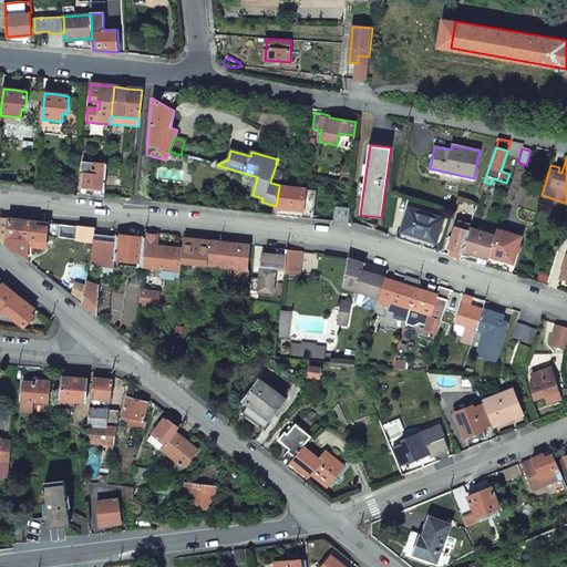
[(106,164),(82,162),(79,186),(92,187),(104,188),(106,164)]
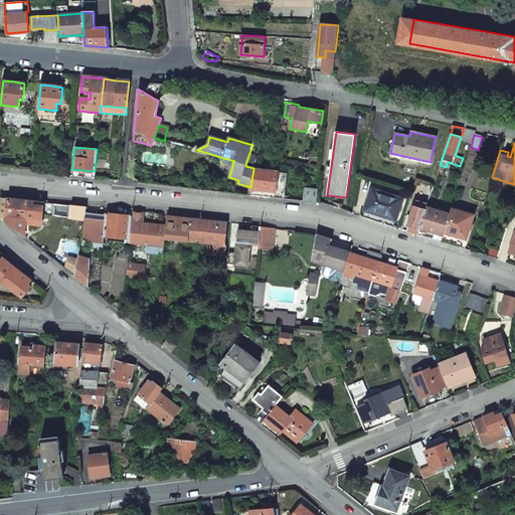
[(249,153),(245,165),(245,166),(253,168),(259,155),(249,153)]
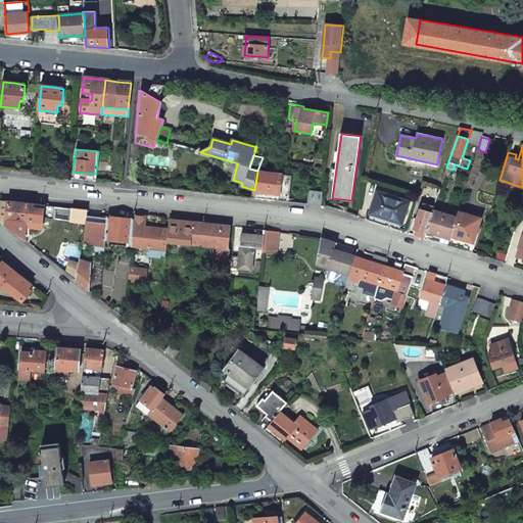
[(446,168),(444,177),(449,179),(453,170),(446,168)]
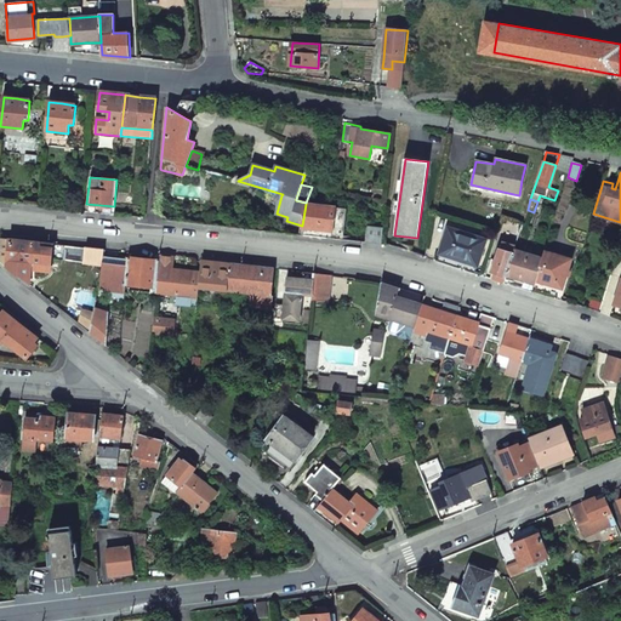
[(336,209),(306,204),(302,226),(301,227),(305,228),(331,233),(336,209)]
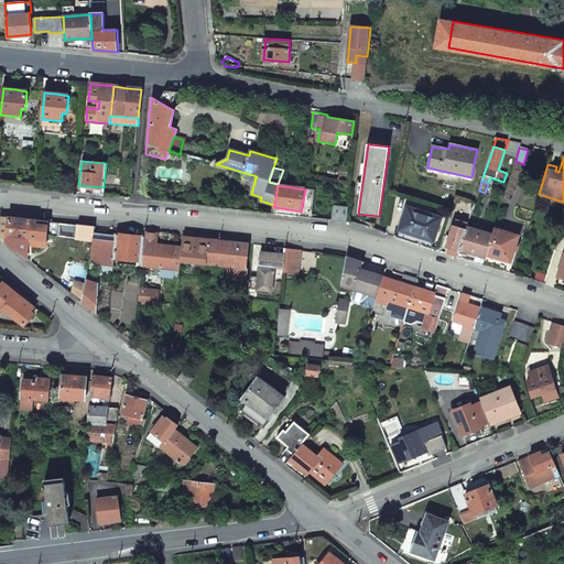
[(312,217),(316,193),(316,192),(305,190),(301,212),(301,216),(312,217)]
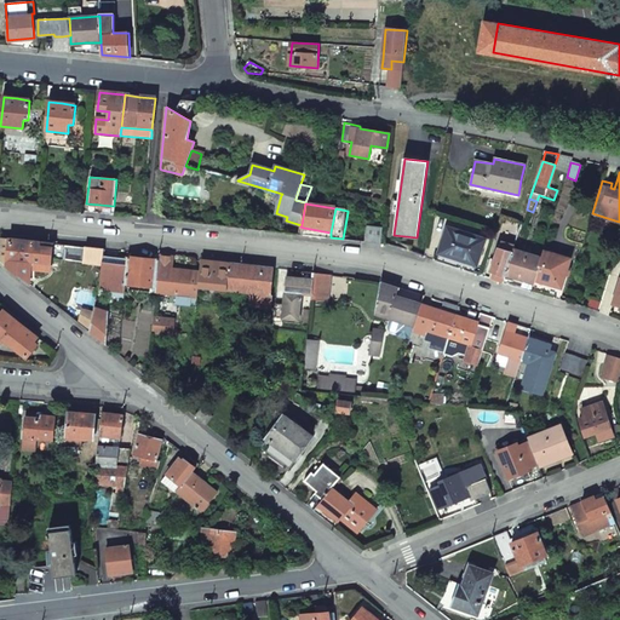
[(384,228),(367,225),(365,242),(382,244),(384,228)]
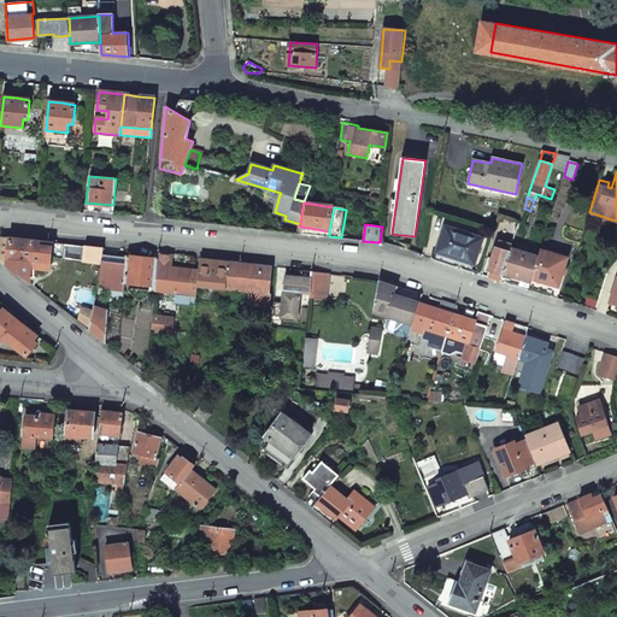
[(482,238),(446,227),(438,252),(456,258),(475,264),(482,238)]
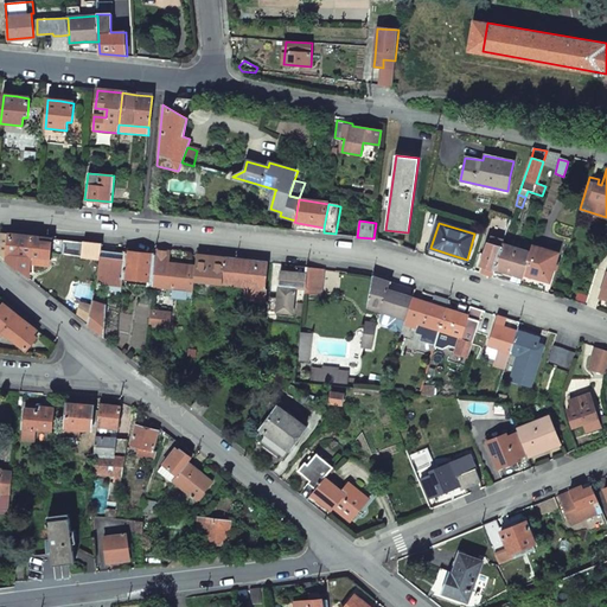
[(52,240),(10,235),(7,261),(18,269),(30,279),(32,256),(50,259),(51,254),(52,240)]
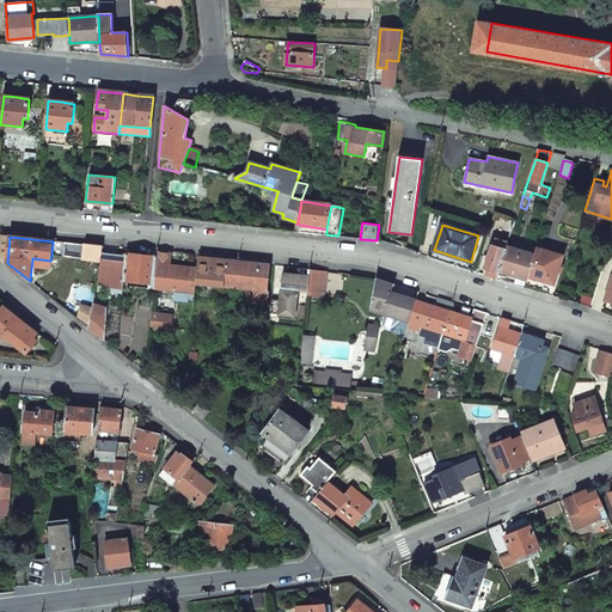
[(499,273),(507,246),(508,244),(495,239),(493,245),(491,245),(484,268),(490,270),(489,273),(488,276),(496,279),(499,273)]
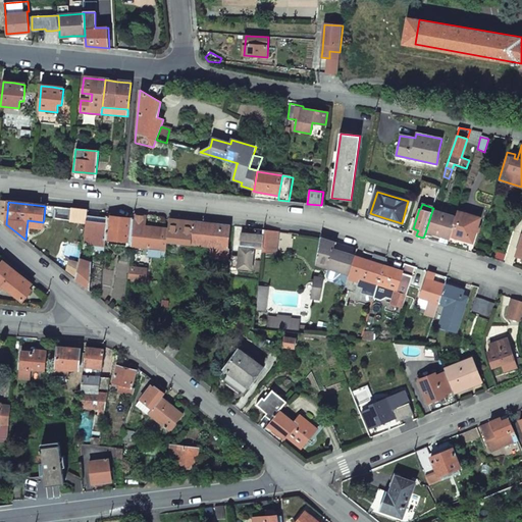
[(44,218),(87,224),(88,217),(89,212),(45,206),(44,218)]
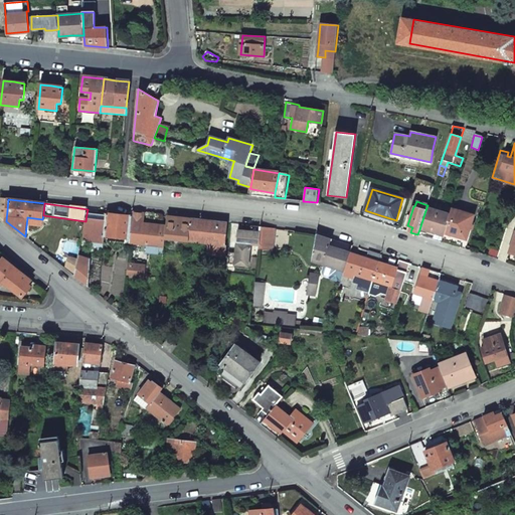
[(450,214),(426,207),(419,229),(426,231),(435,233),(433,239),(442,241),(445,232),(450,214)]
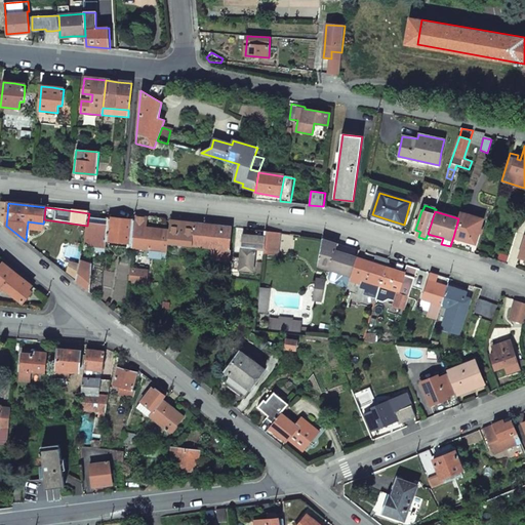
[(482,218),(460,212),(458,218),(453,237),(475,243),(482,218)]
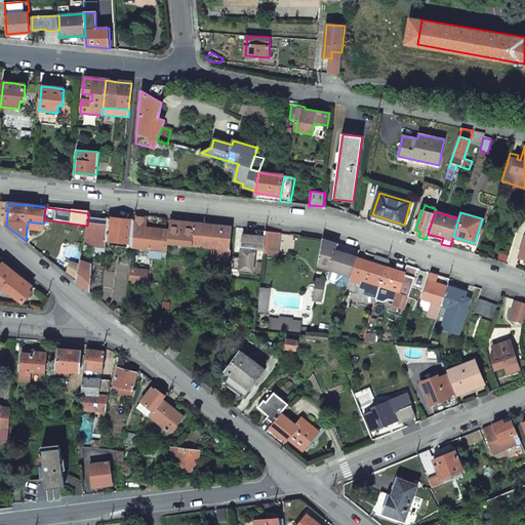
[(109,220),(88,218),(87,226),(108,229),(109,220)]
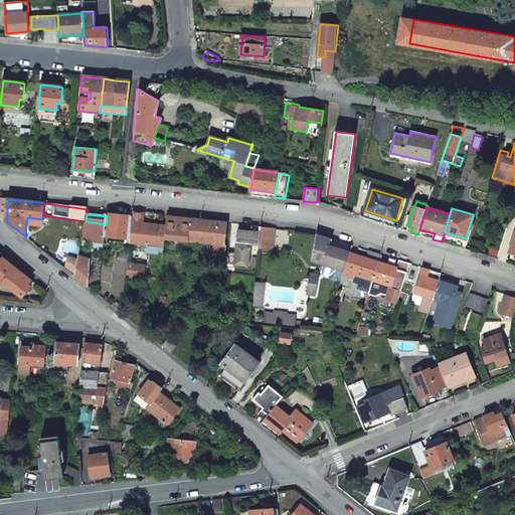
[(119,217),(107,215),(107,216),(106,224),(105,235),(130,238),(131,224),(132,218),(119,217)]
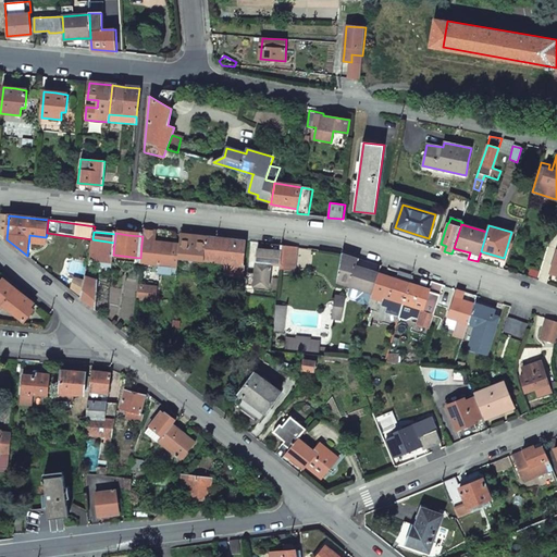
[(28,242),(45,244),(46,237),(29,235),(28,242)]
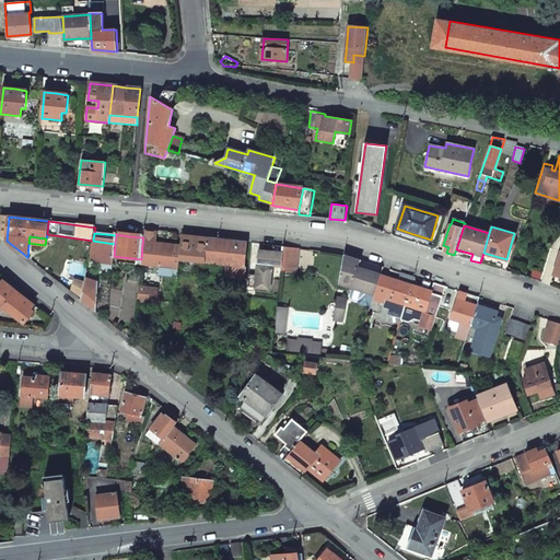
[(195,238),(182,237),(181,248),(179,259),(206,263),(208,240),(195,238)]
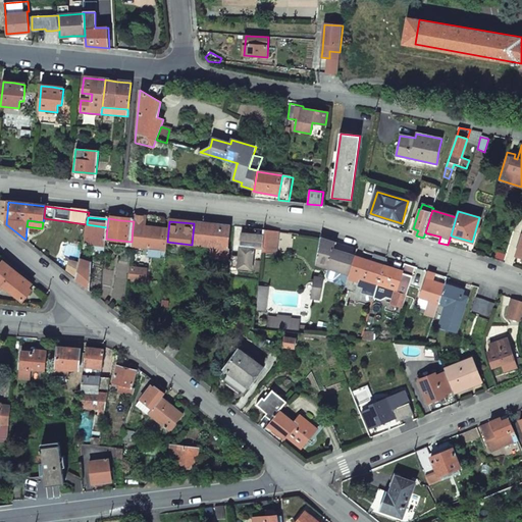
[(212,225),(194,223),(192,245),(228,250),(230,227),(212,225)]
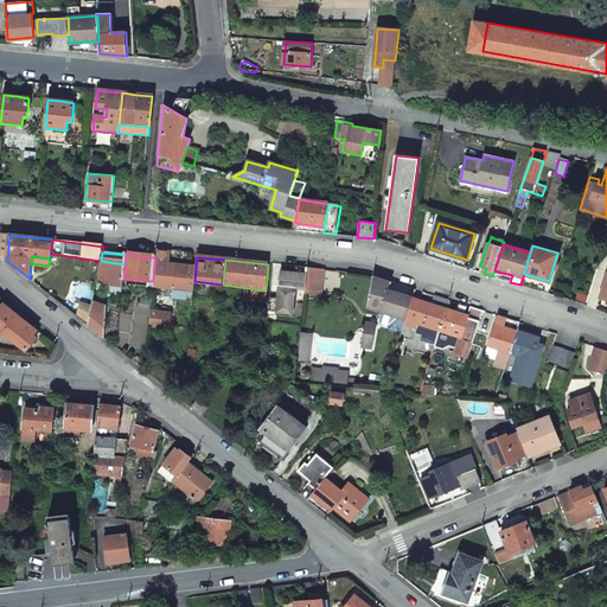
[(125,264),(101,261),(98,285),(110,286),(122,287),(123,278),(125,264)]
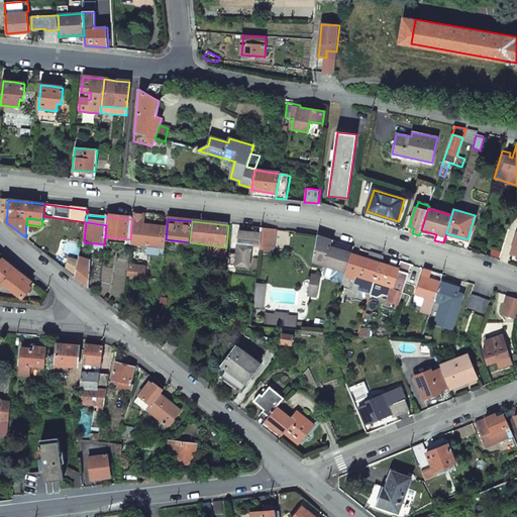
[(129,243),(147,245),(146,252),(164,254),(166,239),(167,229),(149,227),(131,225),(130,239),(129,243)]
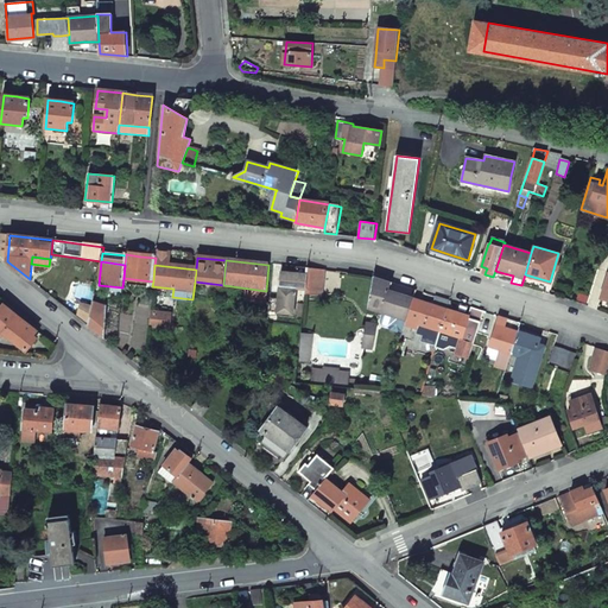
[(270,298),(268,314),(277,315),(293,316),(297,290),(306,291),(309,268),(297,267),(296,274),(289,274),(282,273),(278,299),(270,298)]
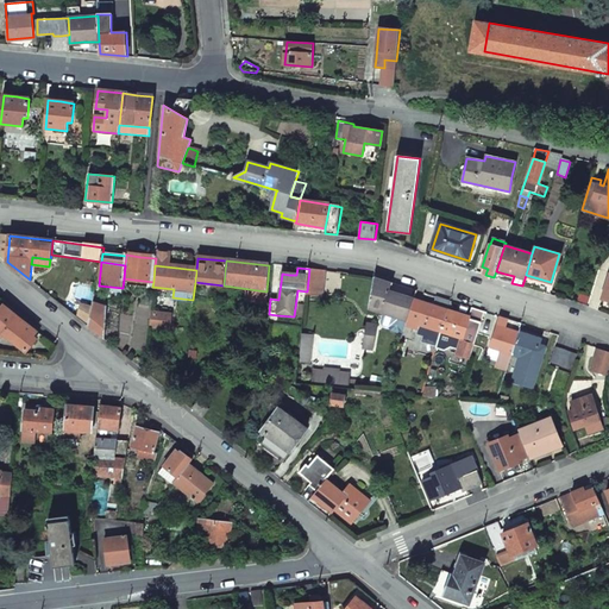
[(325,270),(309,269),(307,292),(306,295),(322,297),(324,284),(325,270)]
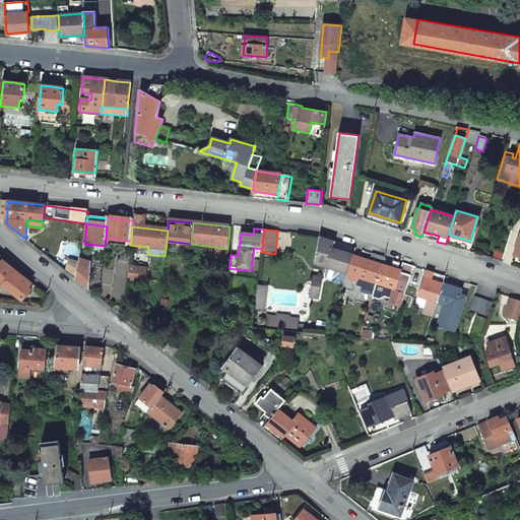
[(335,240),(321,236),(315,263),(347,274),(354,254),(333,247),(335,240)]
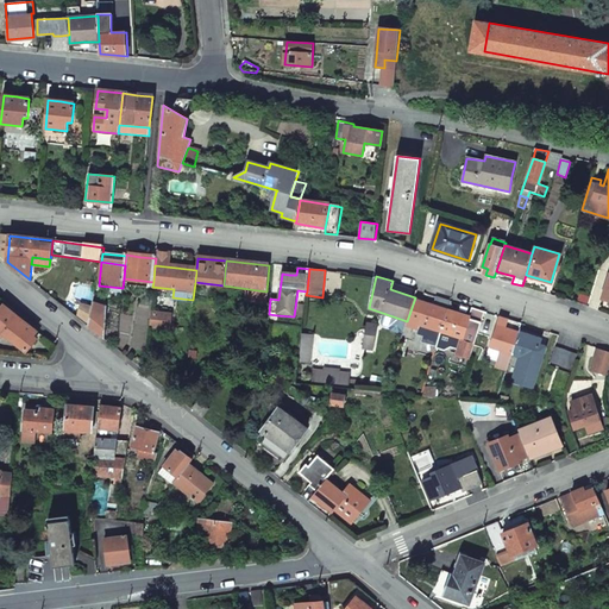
[(425,301),(415,297),(407,321),(406,324),(418,328),(419,325),(441,332),(449,309),(451,300),(437,295),(434,303),(425,301)]
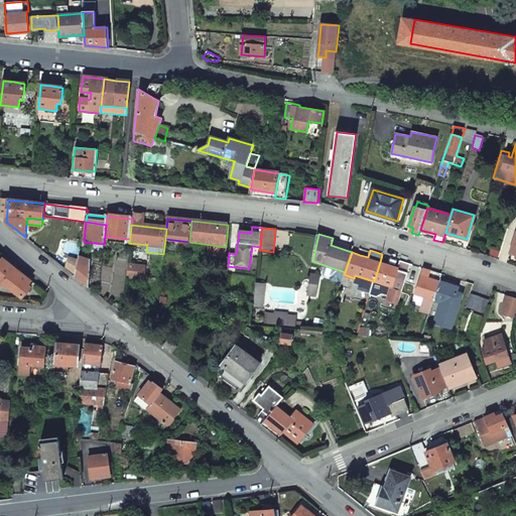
[(3,281),(22,296),(26,291),(30,286),(27,283),(30,279),(3,257),(0,260),(0,282),(1,284),(3,281)]
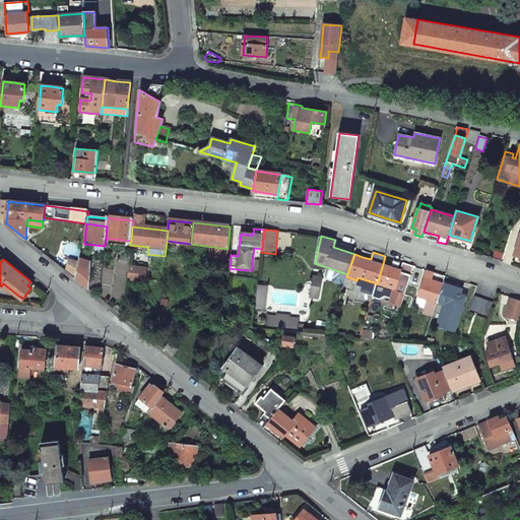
[(89,289),(91,262),(80,259),(76,278),(89,289)]
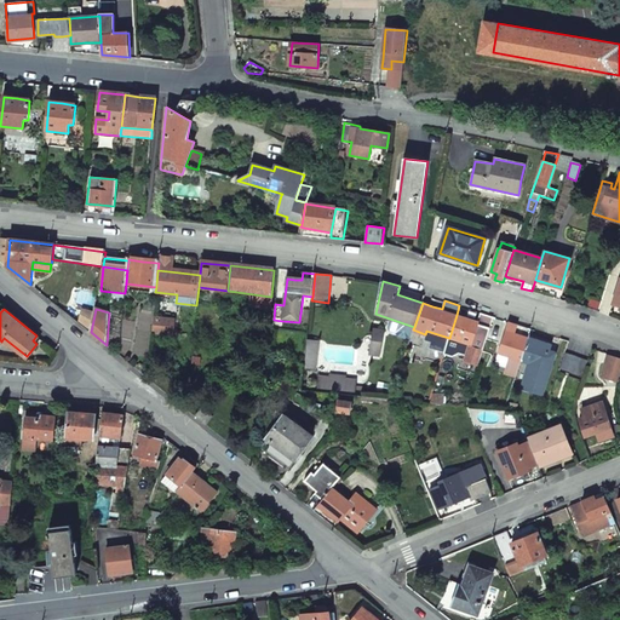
[(478,322),(457,315),(449,338),(471,344),(466,360),(478,363),(494,317),(481,313),(480,317),(478,322)]
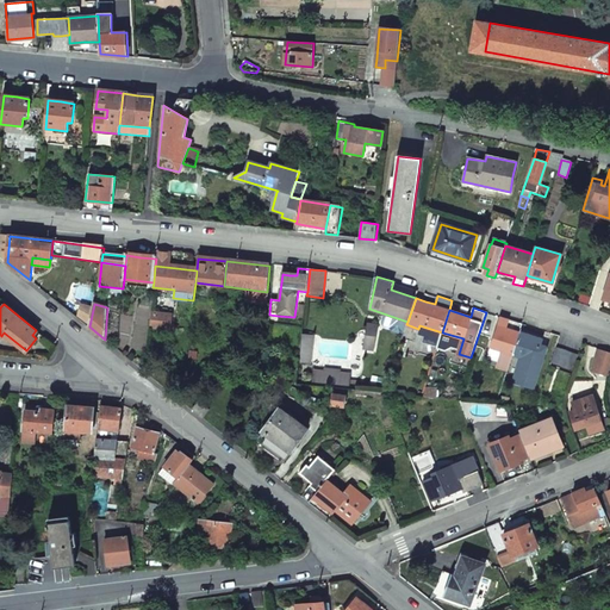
[(523,324),(500,317),(497,330),(492,344),(502,348),(503,344),(505,346),(499,362),(502,363),(500,368),(508,371),(512,355),(521,332),(523,324)]
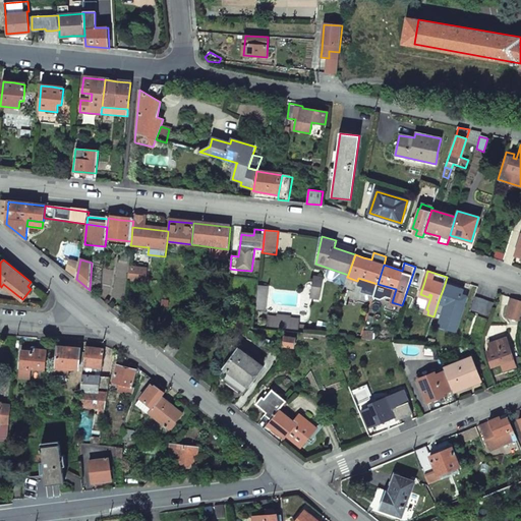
[(323,279),(313,277),(310,298),(320,299),(323,279)]
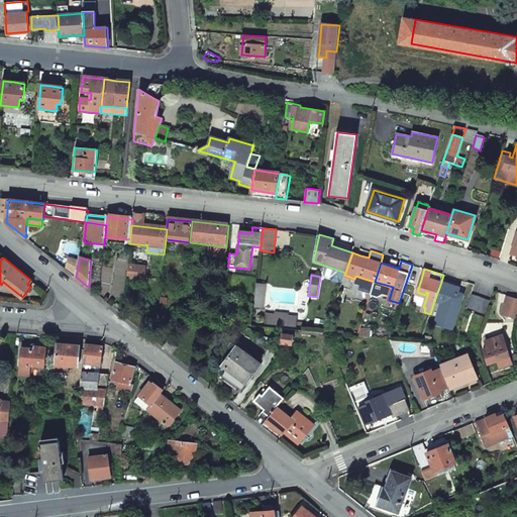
[(450,285),(441,282),(434,301),(442,303),(435,324),(452,330),(460,304),(456,302),(459,293),(458,293),(459,288),(450,285)]
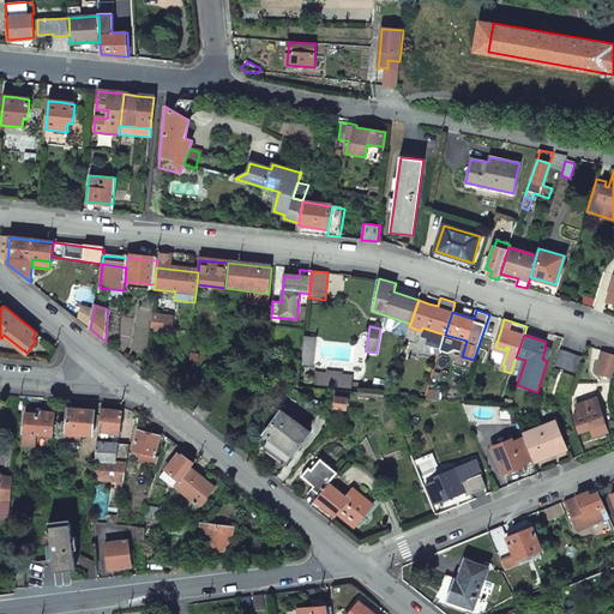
[(312,341),(304,339),(301,365),(308,366),(312,341)]
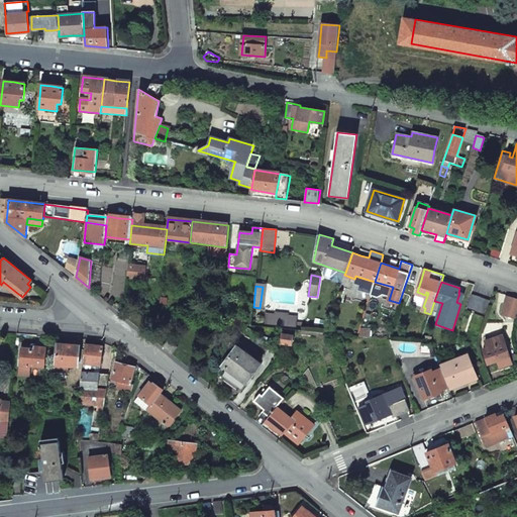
[(472,294),(467,307),(474,309),(478,296),(475,295),(472,294)]
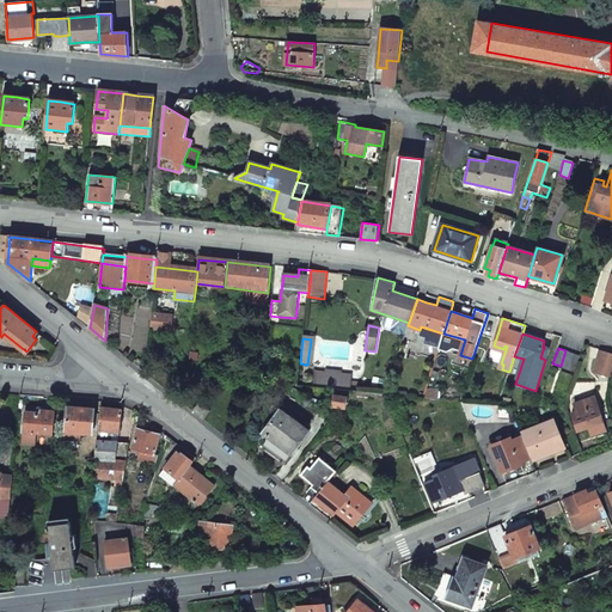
[(565,350),(561,366),(575,371),(581,355),(573,353),(565,350)]
